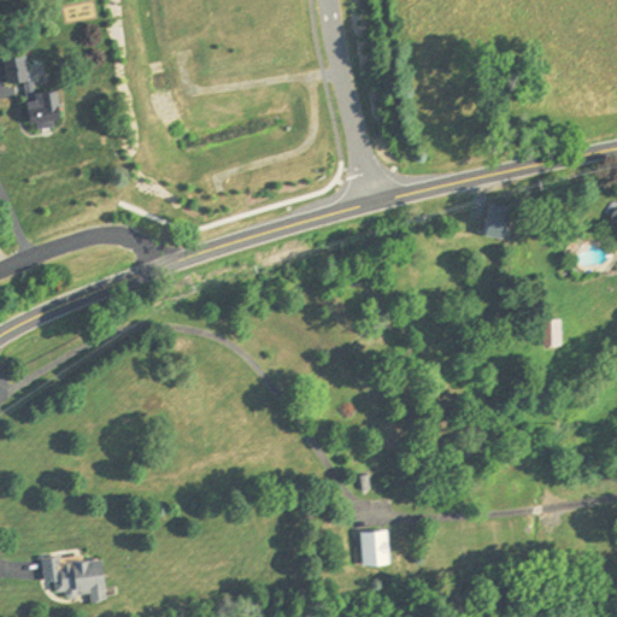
[(36,135),(68,129),(59,94),(29,100),(36,135)]
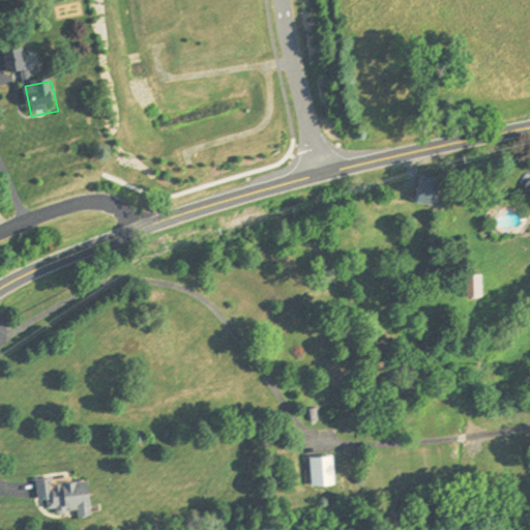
[(439,178),(422,178),(422,201),(438,202),(439,178)]
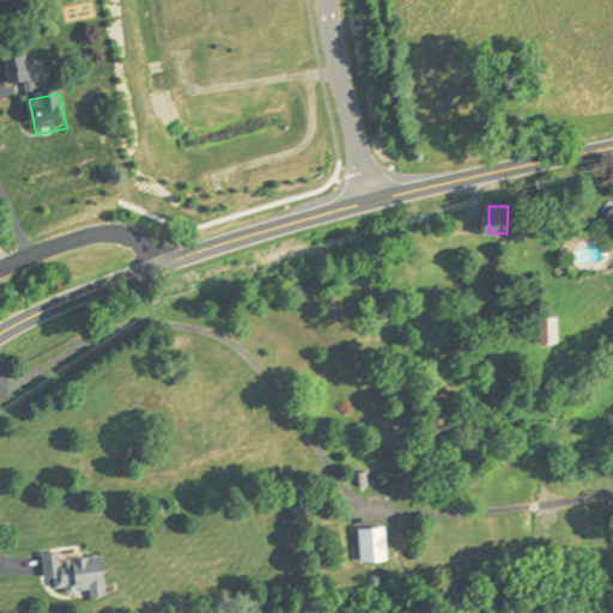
[(559,319),(544,319),(544,343),(559,344),(559,319)]
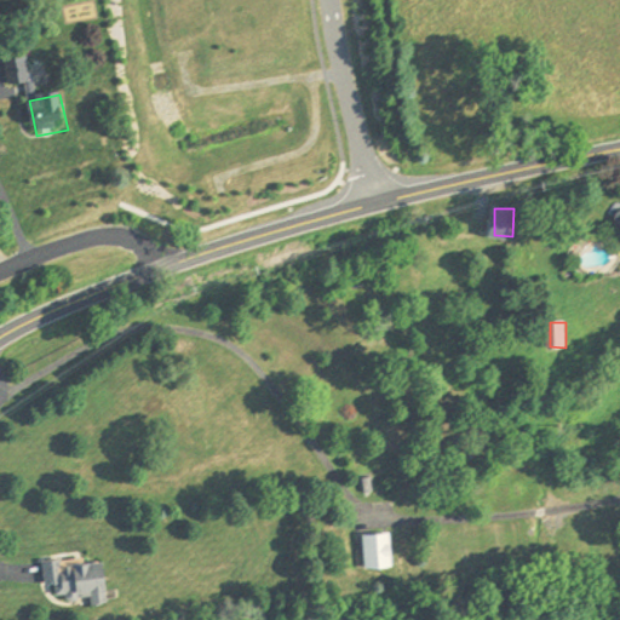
[(394,569),(394,533),(365,533),(365,569),(394,569)]
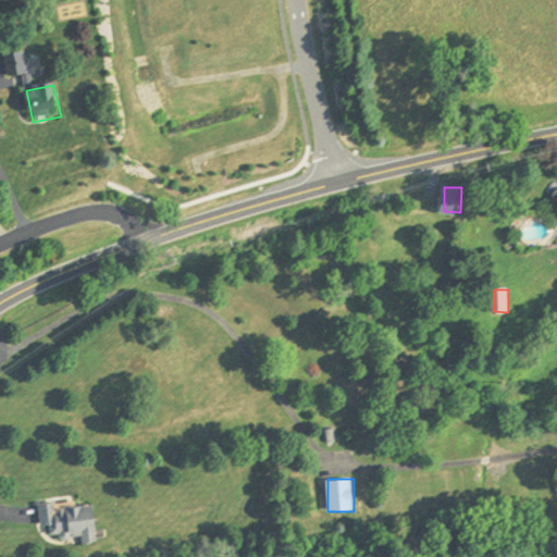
[(40,504),(41,527),(51,525),(52,540),(83,539),(84,544),(98,543),(96,500),(40,504)]
